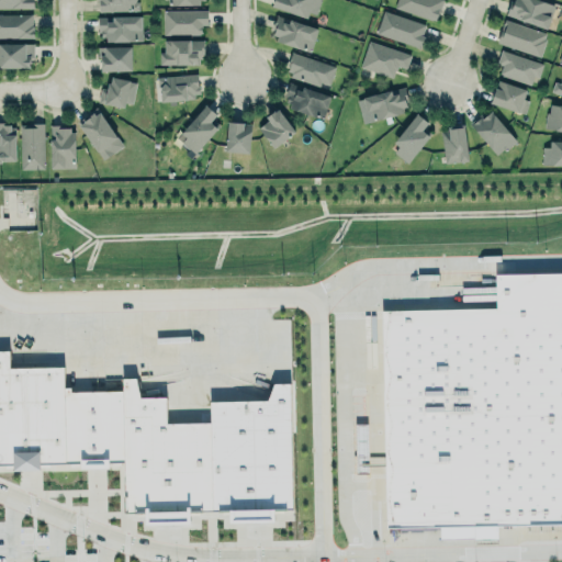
[(99,0),(99,11),(141,9),(141,0),(99,0)]
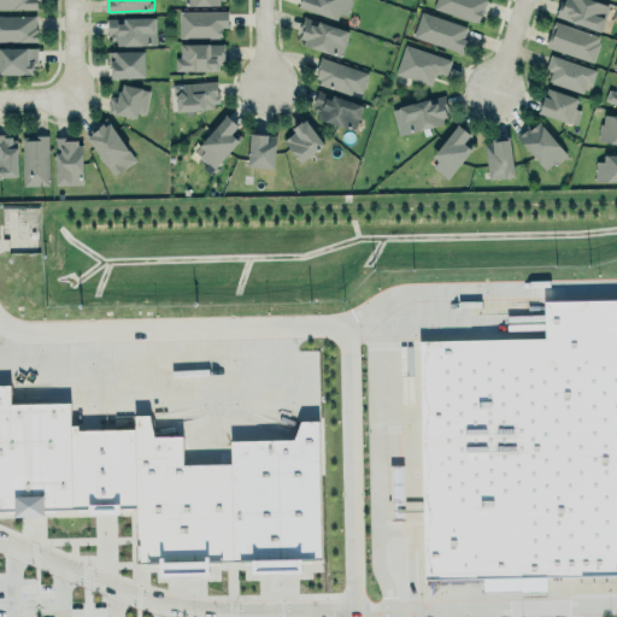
[(346,15),(351,0),(299,0),(298,6),(336,19),(339,12),(346,15)]
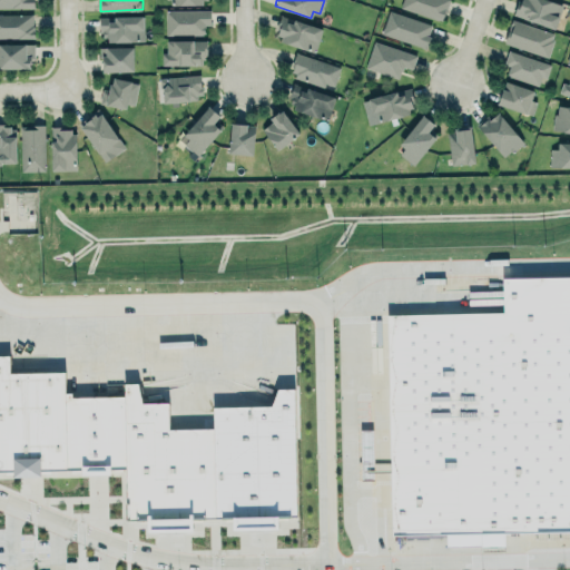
[(401,0),(450,0),(442,21),(399,7),(401,0)]
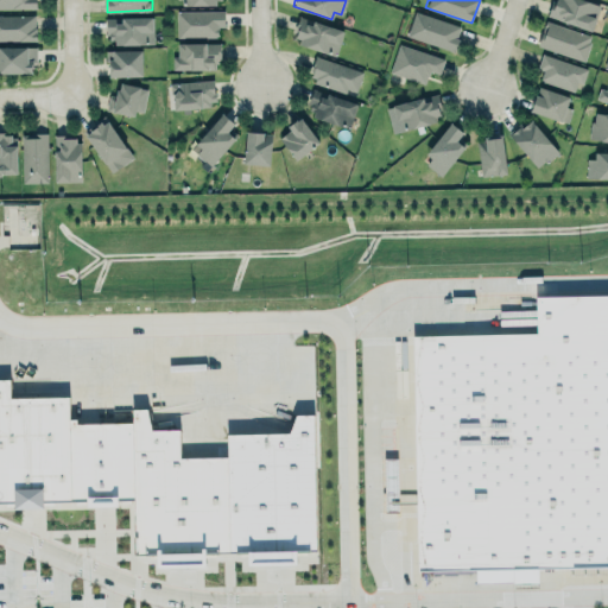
[(545,17),(550,0),(586,0),(601,5),(591,32),(545,17)]
